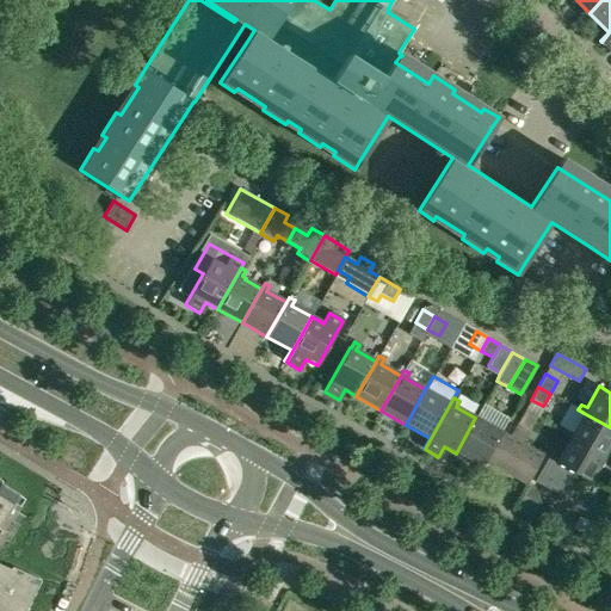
[(481,468),(485,462),(501,432),(510,418),(483,403),(475,418),(456,454),(481,468)]
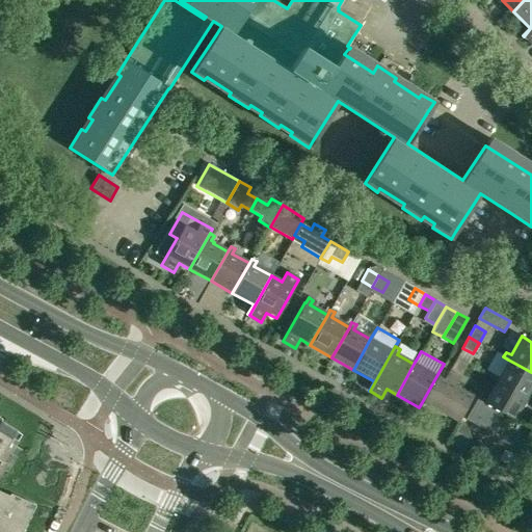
[(467,365),(456,358),(450,370),(460,376),(467,365)]
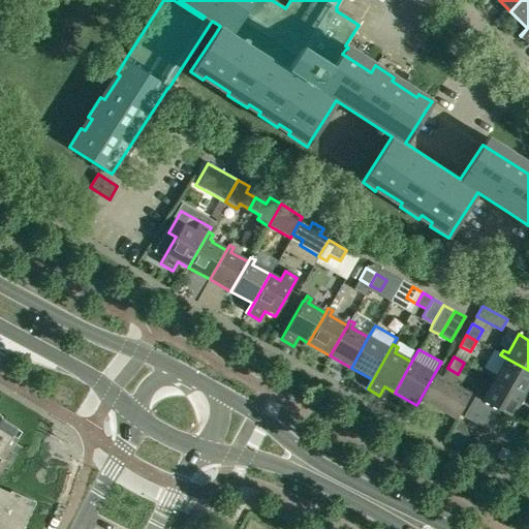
[(523,396),(528,384),(528,370),(505,358),(496,374),(491,371),(488,376),(493,379),(523,396)]
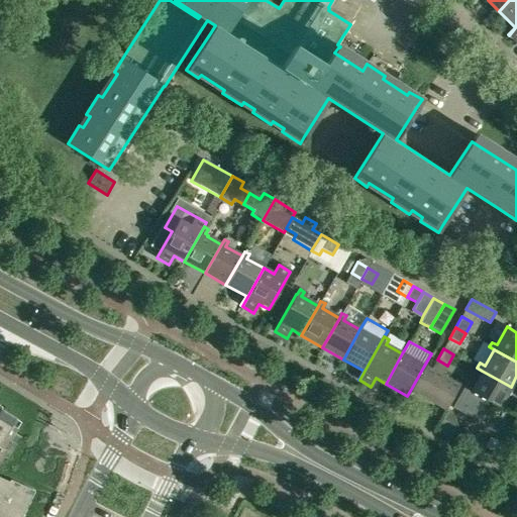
[(459,386),(424,366),(410,391),(444,411),(459,386)]
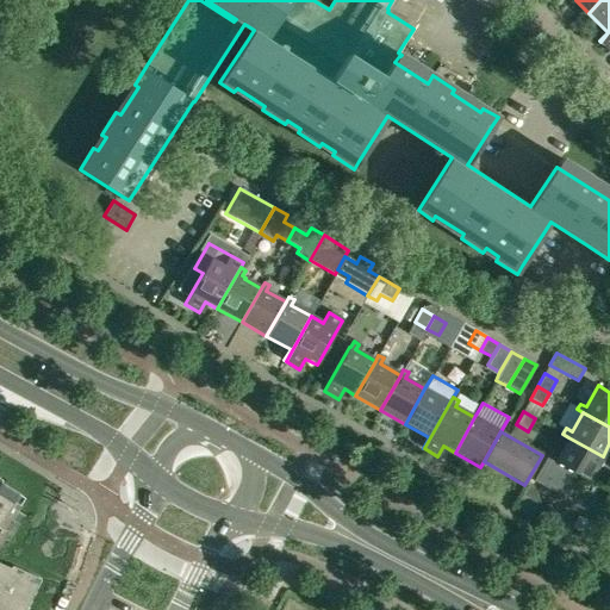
[(587,483),(603,456),(568,437),(558,456),(552,453),(549,459),(554,462),(587,483)]
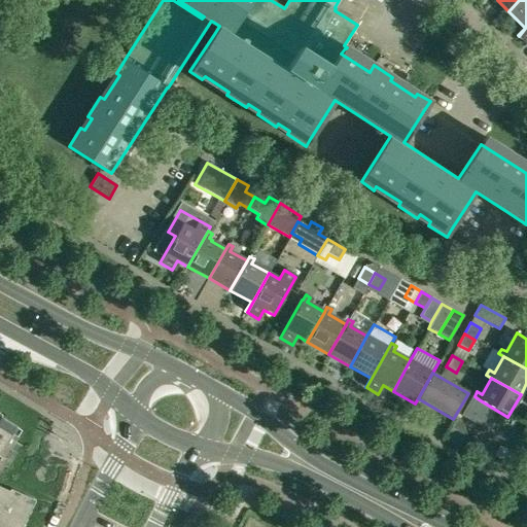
[(5,467),(20,446),(14,442),(22,431),(0,418),(2,416),(0,414),(0,526),(23,526),(35,501),(10,489),(8,494),(3,492),(4,489),(0,487),(0,471),(3,466),(5,467)]
